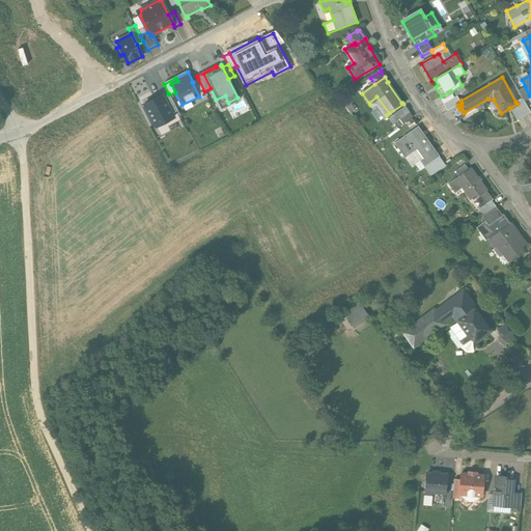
[(198,79),(193,82),(192,82),(199,96),(200,100),(207,95),(204,91),(198,79)]
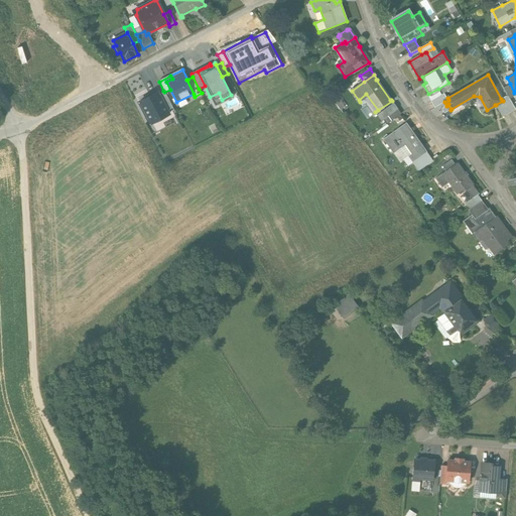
[(515,95),(514,93),(510,84),(503,88),(507,95),(509,99),(515,95)]
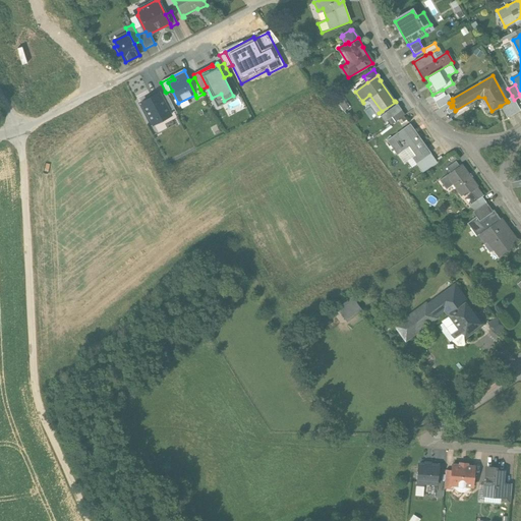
[(443,90),(432,95),(431,96),(436,102),(446,96),(443,90)]
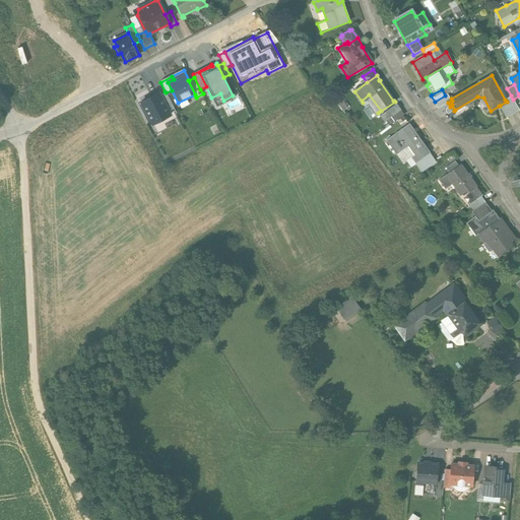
[(172,115),(170,111),(160,93),(158,90),(139,101),(152,125),(172,115)]
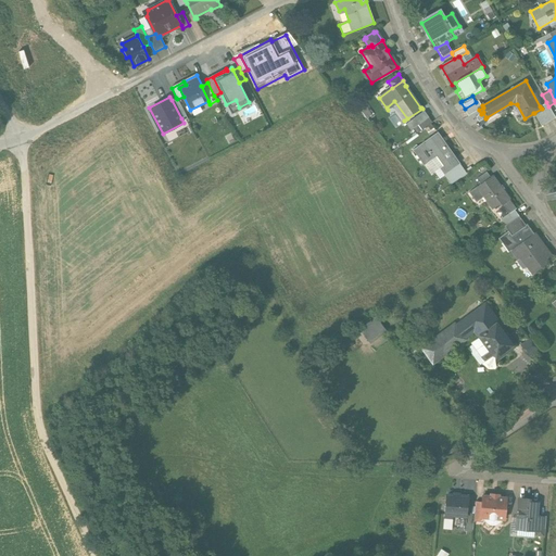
[(186,115),(177,99),(176,98),(172,100),(181,118),(186,115)]
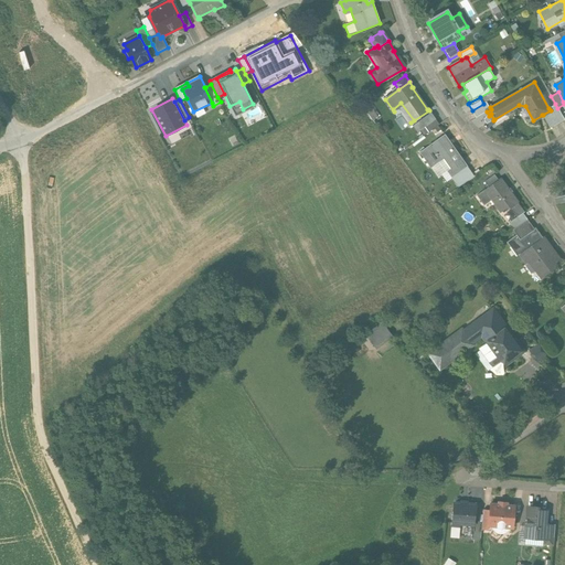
[(255,107),(253,104),(243,109),(240,102),(230,106),(235,117),(255,107)]
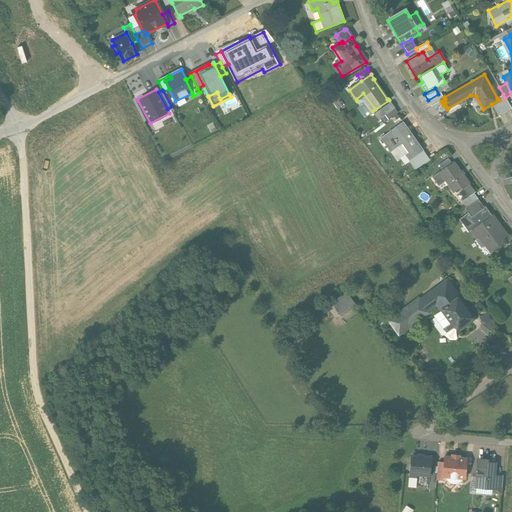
[(445,99),(444,97),(441,92),(438,94),(428,100),(431,107),(441,101),(445,99)]
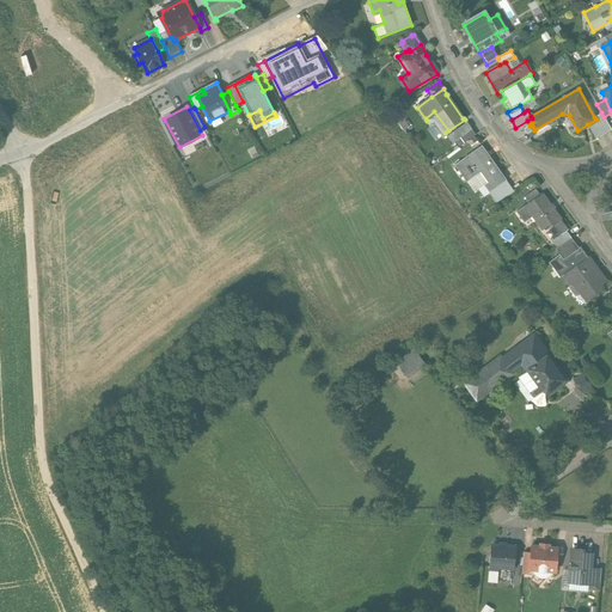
[(587,124),(588,124),(595,139),(611,130),(604,117),(601,112),(594,117),(597,120),(587,124)]
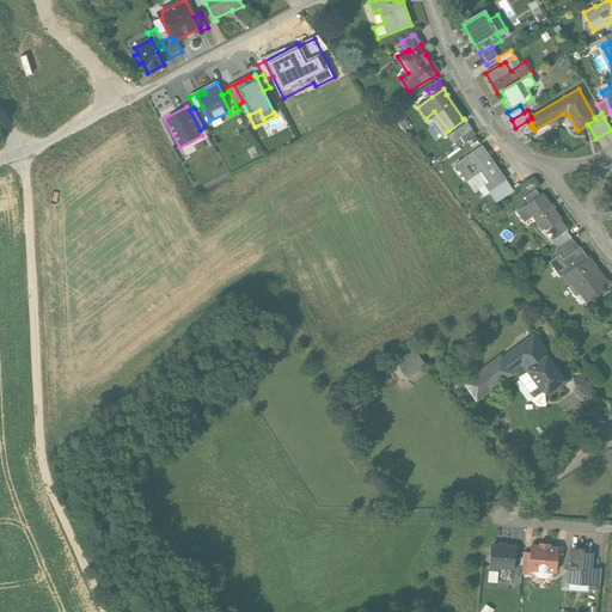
[(466,123),(447,136),(452,144),(454,142),(458,148),(476,135),(466,123)]
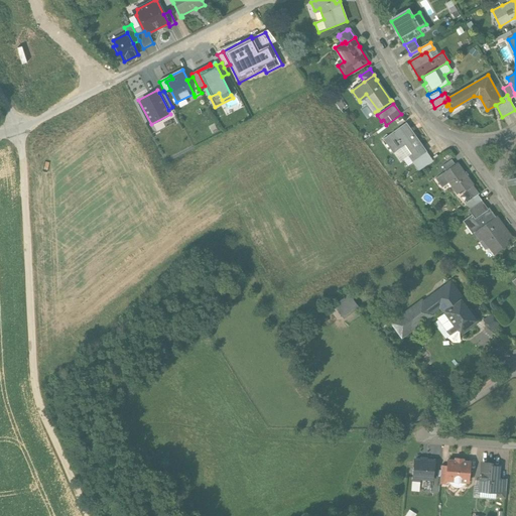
[(407,124),(384,139),(400,162),(409,156),(423,146),(407,124)]
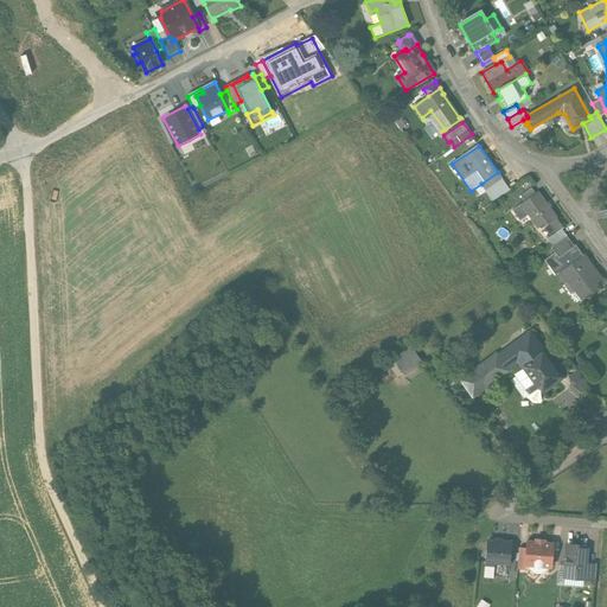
[(509,190),(498,172),(481,184),(492,200),(509,190)]
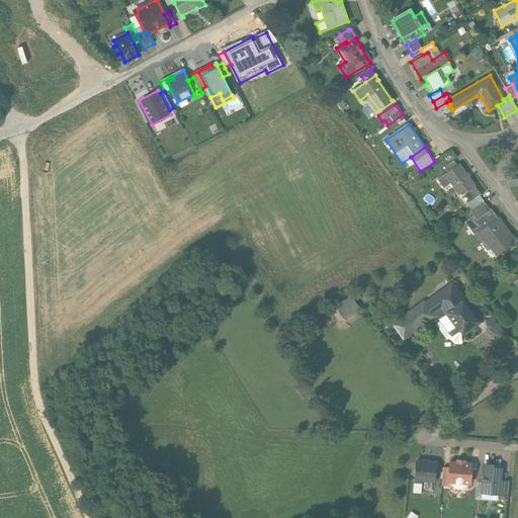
[(447,172),(457,166),(453,161),(444,167),(447,172)]
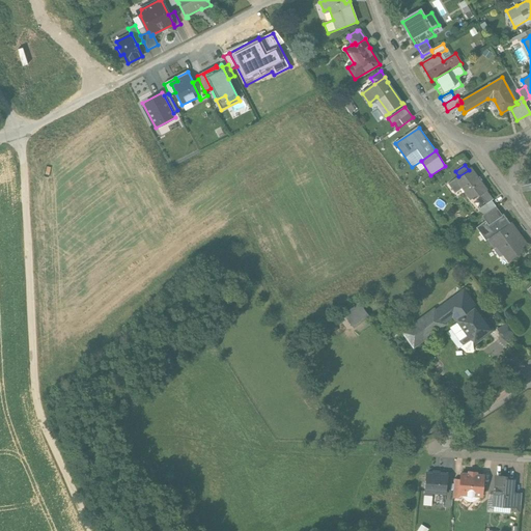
[(458,176),(448,185),(454,193),(463,188),(471,199),(477,195),(483,203),(491,199),(492,198),(470,168),(469,170),(458,176)]
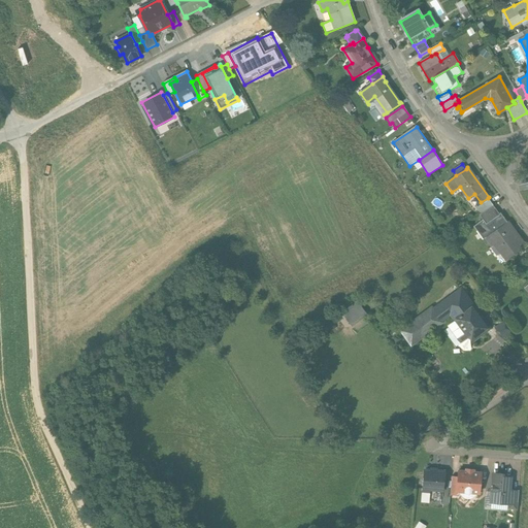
[(488,198),(481,202),(475,206),(481,213),(493,205),(488,198)]
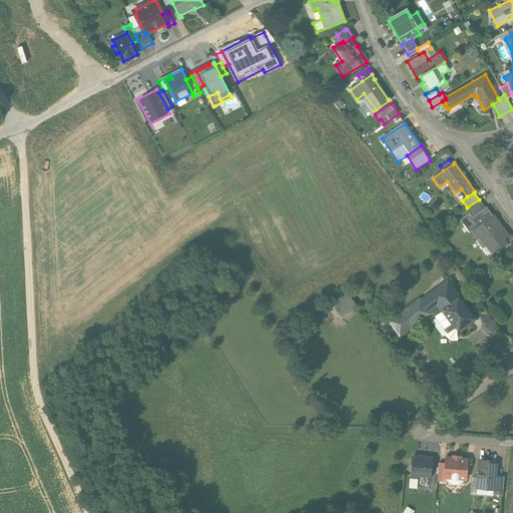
[(465,208),(469,213),(472,217),(485,208),(479,199),(467,207),(465,208)]
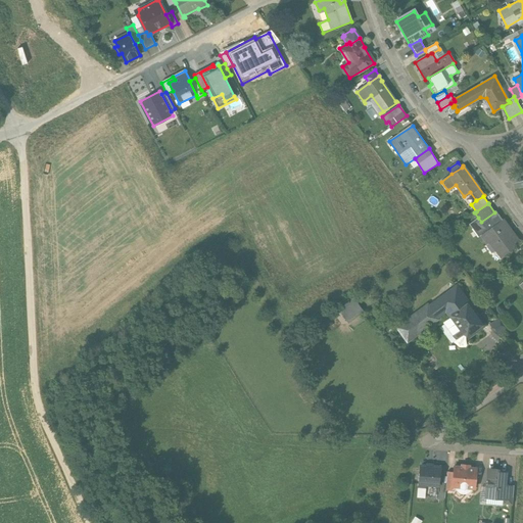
[(492,240),(504,255),(520,244),(503,220),(502,220),(495,211),(494,212),(481,222),(478,218),(469,225),(478,237),(480,236),(486,244),(492,240)]
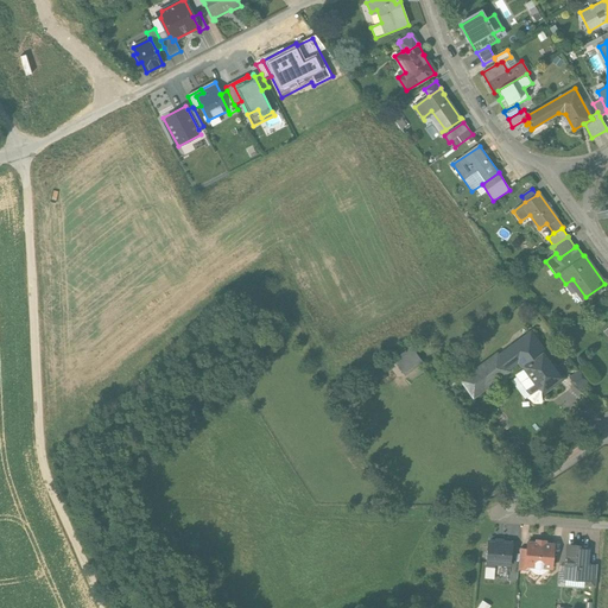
[(496,354),(462,380),(474,397),(519,362),(523,367),(517,372),(517,377),(529,392),(532,393),(538,387),(542,393),(564,377),(557,367),(556,367),(530,333),(498,356),(496,354)]
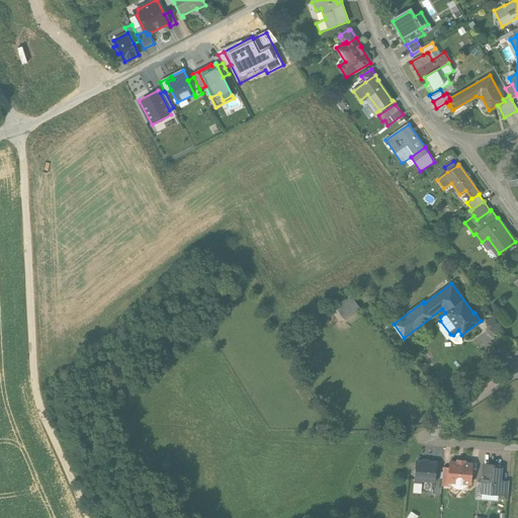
[(353,299),(338,311),(345,321),(360,310),(353,299)]
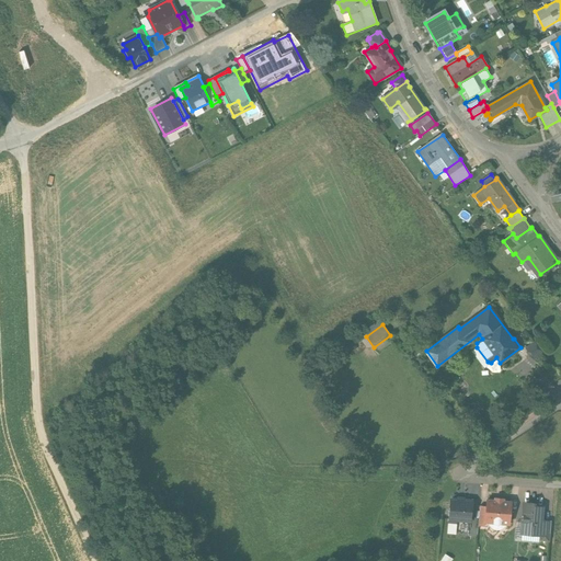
[(535,343),(526,350),(533,359),(542,352),(535,343)]
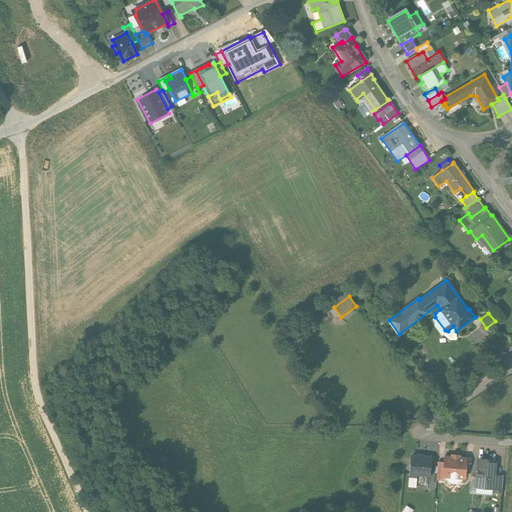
[(511,344),(502,332),(492,339),(496,344),(502,351),(503,350),(511,344)]
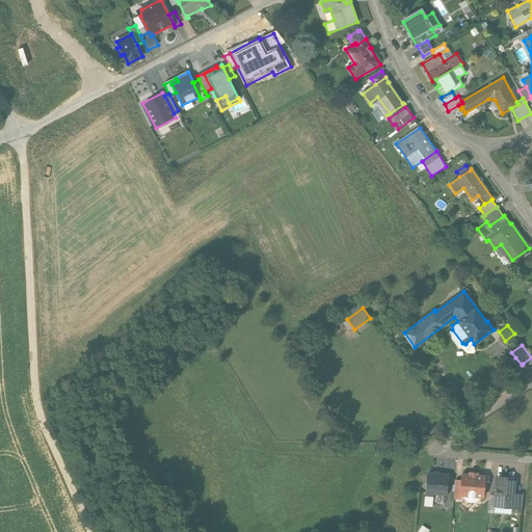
[(526,368),(523,364),(522,365),(515,357),(510,362),(519,373),(526,368)]
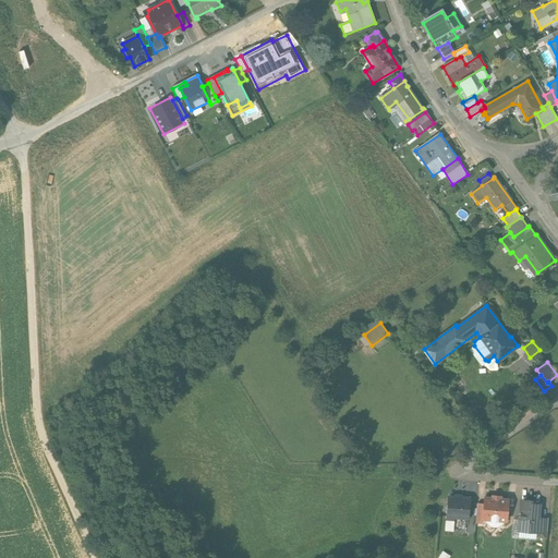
[(534,395),(529,398),(533,404),(538,400),(537,398),(536,398),(534,395)]
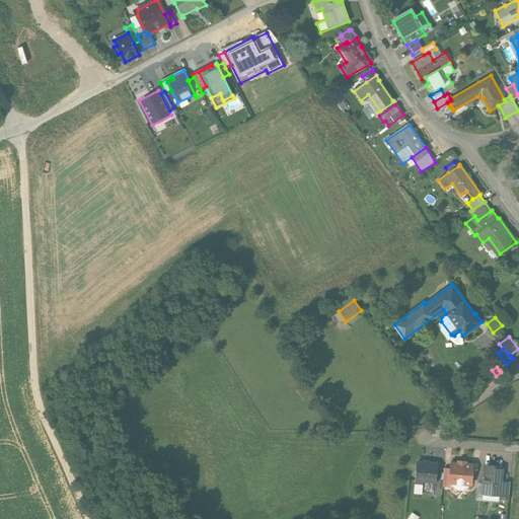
[(423,463),(418,462),(417,477),(415,477),(415,484),(422,485),(422,482),(435,483),(436,464),(429,463),(429,462),(423,462),(423,463)]
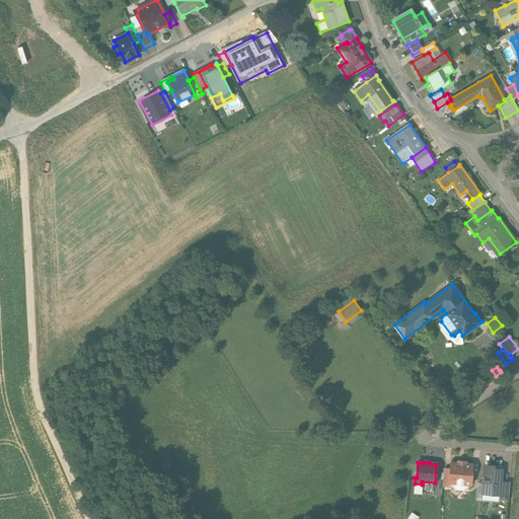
[(457,464),(450,463),(450,469),(449,484),(455,484),(455,486),(458,487),(459,487),(461,487),(463,487),(464,486),(464,485),(471,486),(472,465),(465,464),(465,463),(458,462),(457,464)]
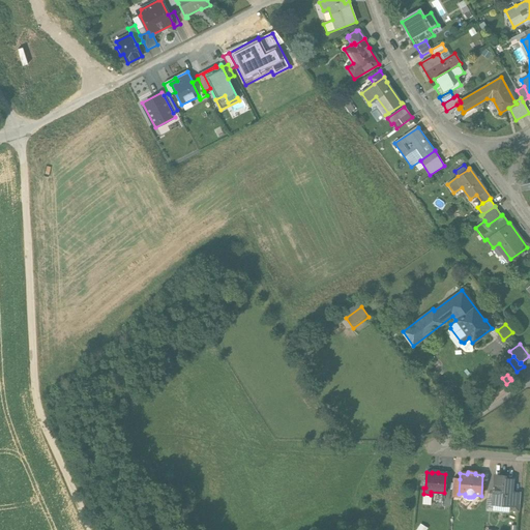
[(497,476),(495,478),(493,504),(509,505),(510,506),(511,493),(512,479),(504,479),(502,476),(497,476)]
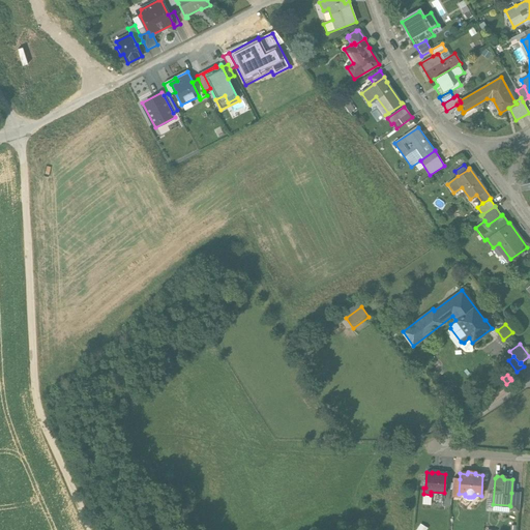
[(521,494),(511,493),(510,506),(509,505),(509,511),(519,512),(521,494)]
